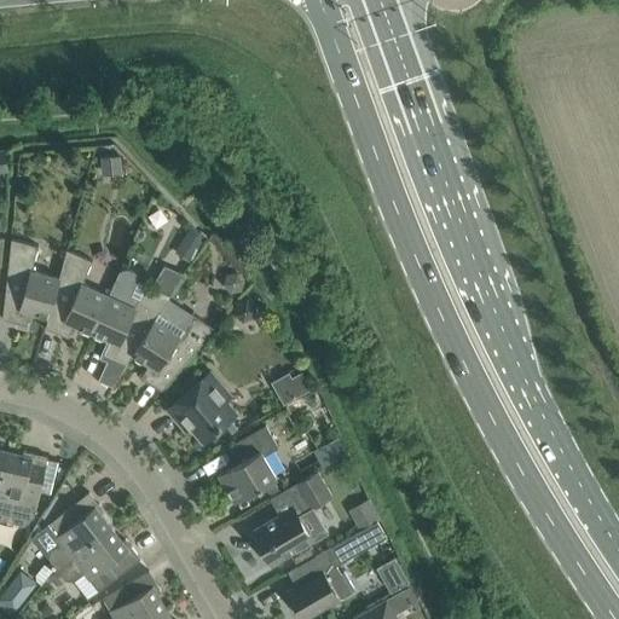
[(0,150),(0,173),(11,172),(7,150),(0,150)]
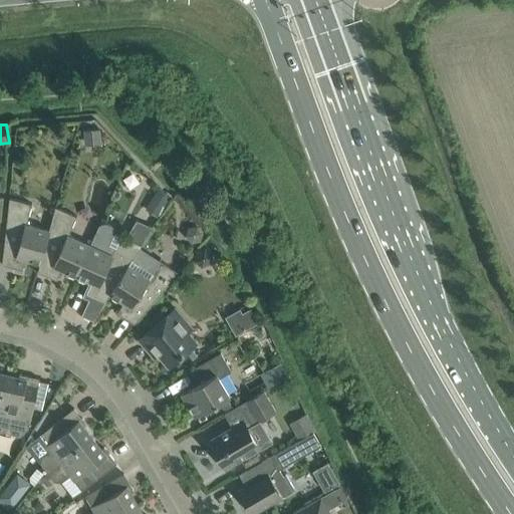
[(100,130),(83,131),(84,145),(101,144),(100,130)]
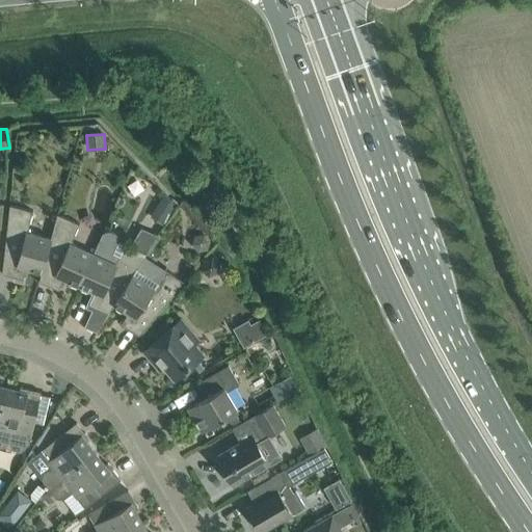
[(166,218),(175,204),(166,194),(155,212),(166,218)]
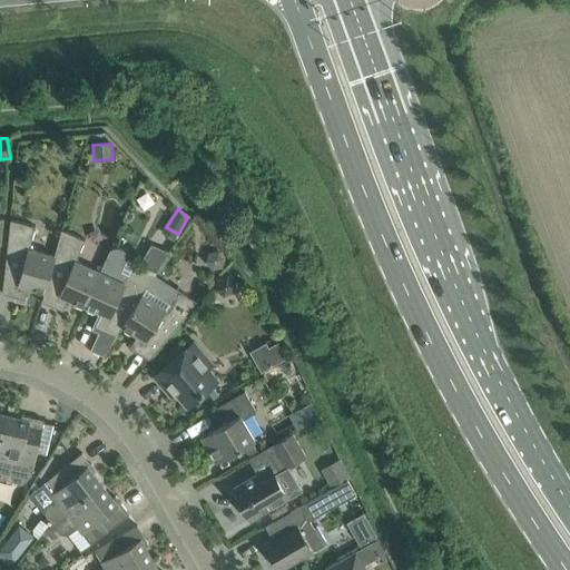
[(45,292),(55,256),(29,248),(36,226),(10,219),(2,294),(25,300),(28,287),(45,292)]
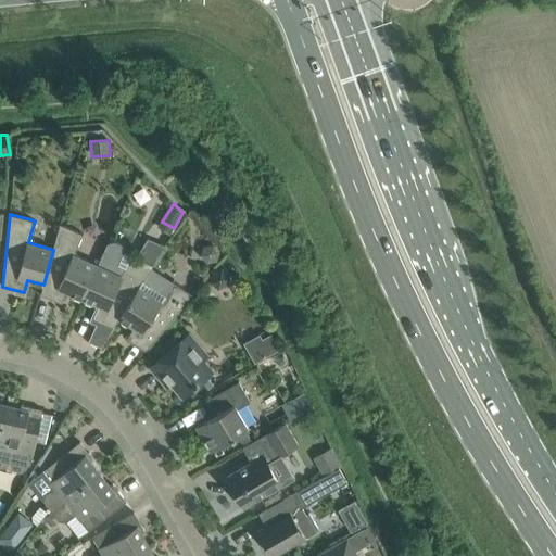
[(83,299),(98,265),(74,254),(84,234),(60,224),(53,250),(43,285),(41,294),(62,303),(67,291),(83,299)]
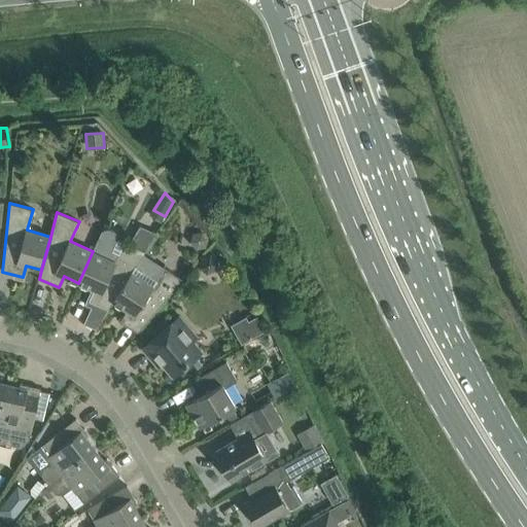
[(130,240),(146,248),(154,232),(139,223),(130,240)]
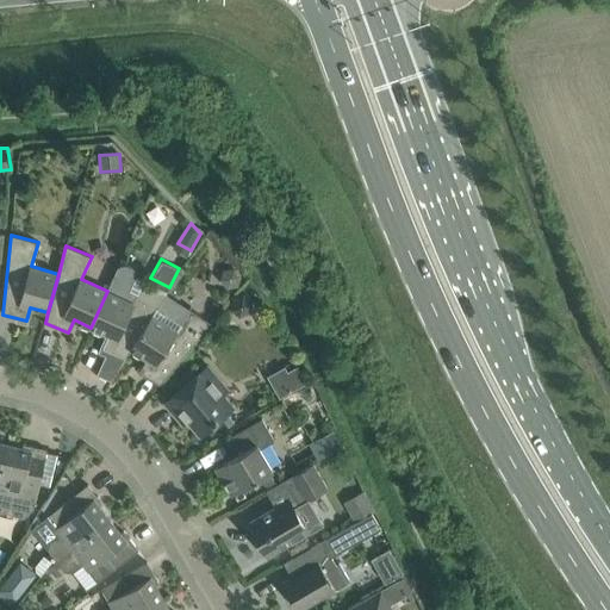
[(144,279),(137,293),(131,290),(137,277),(136,272),(132,267),(128,265),(123,265),(118,267),(107,291),(91,328),(109,335),(103,348),(126,358),(132,349),(167,293),(169,291),(144,279)]
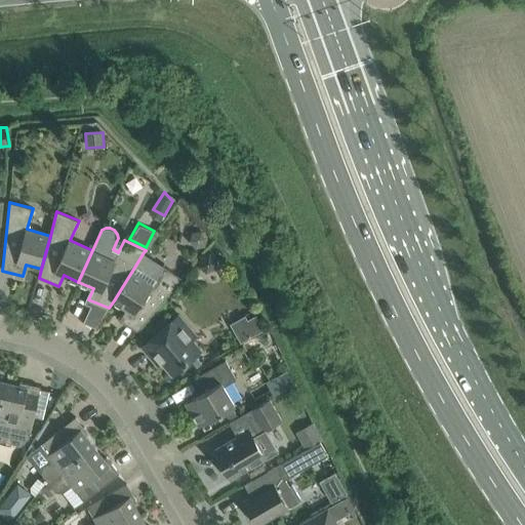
[(193,232),(190,241),(196,248),(205,246),(208,237),(202,230),(193,232)]
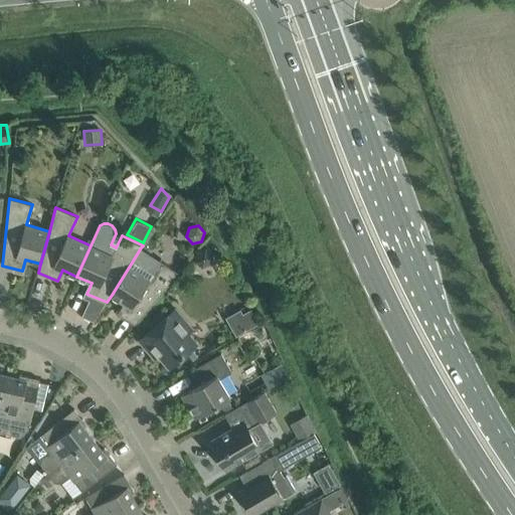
[(179,273),(161,262),(141,247),(112,295),(124,303),(118,313),(136,324),(179,273)]
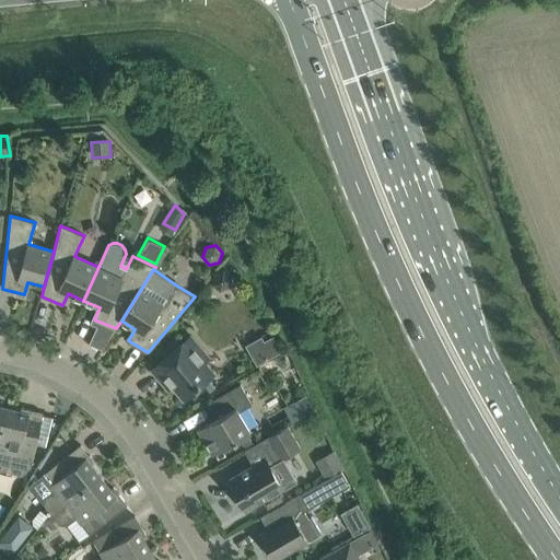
[(214,272),(212,283),(220,291),(231,288),(232,277),(224,269),(214,272)]
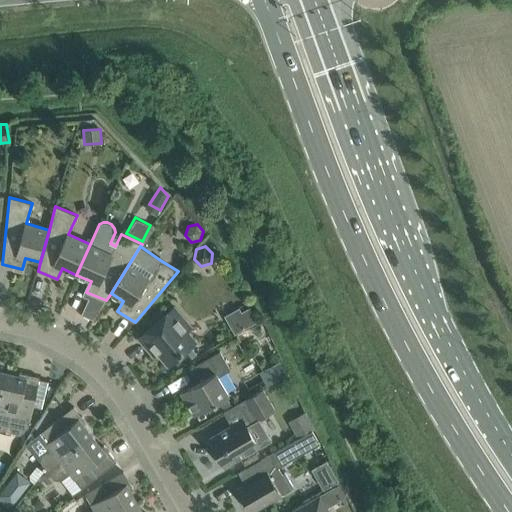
[(87,297),(80,312),(92,317),(98,302),(87,297)]
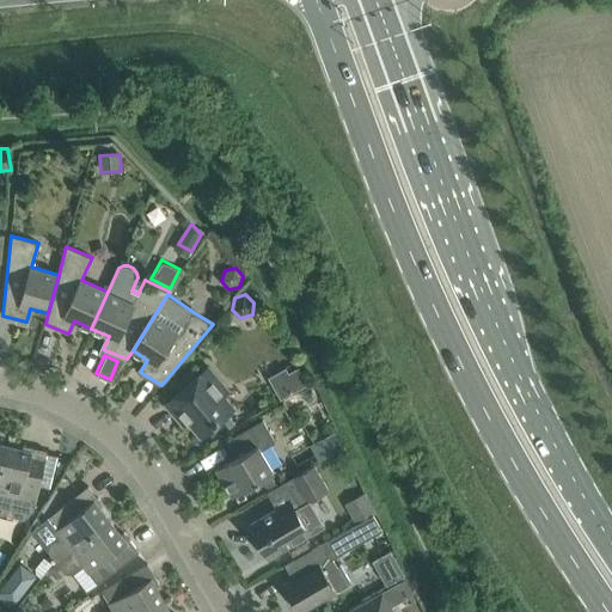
[(201,434),(233,408),(218,389),(222,385),(208,368),(166,404),(178,416),(183,412),(201,434)]
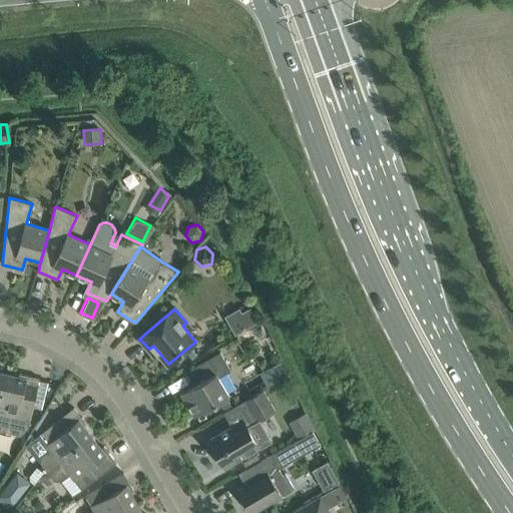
[(236,333),(258,321),(250,309),(241,314),(239,310),(227,317),(236,333)]
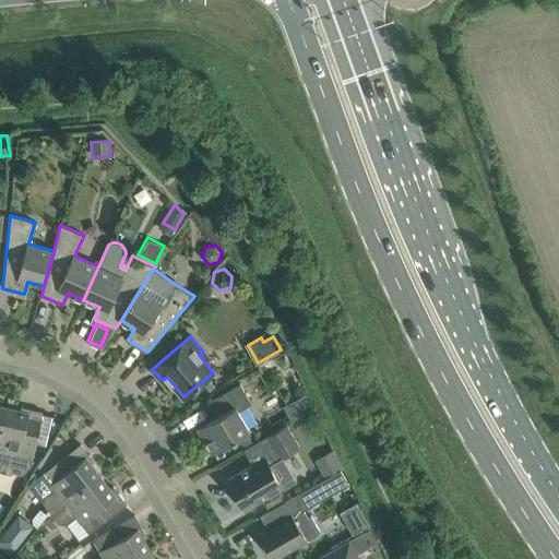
[(212,453),(250,431),(238,412),(252,403),(240,383),(214,399),(223,414),(198,428),(212,453)]
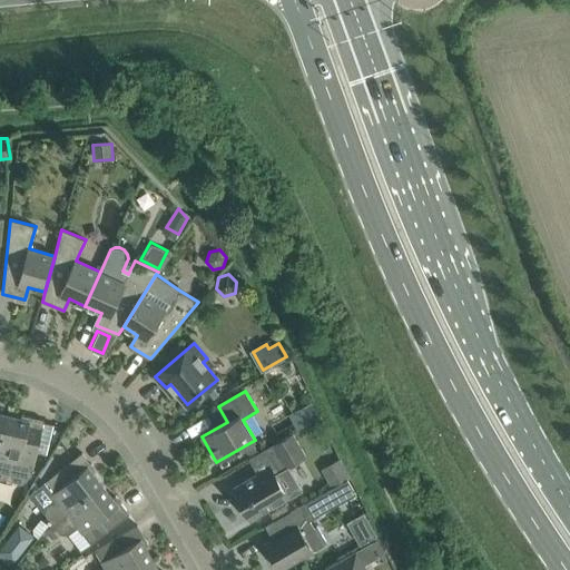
[(311,403),(290,414),(297,430),(320,418),(311,403)]
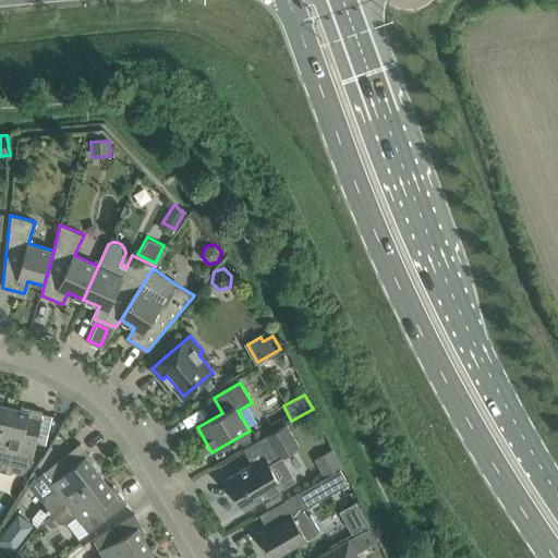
[(5,407),(0,429),(0,468),(3,469),(10,465),(12,471),(22,473),(27,470),(27,468),(31,465),(44,411),(22,407),(21,411),(5,407)]
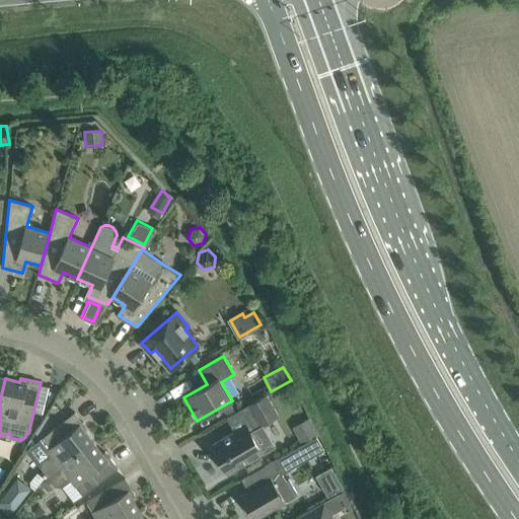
[(274,446),(262,426),(279,416),(267,394),(244,408),(252,422),(211,445),(227,473),(274,446)]
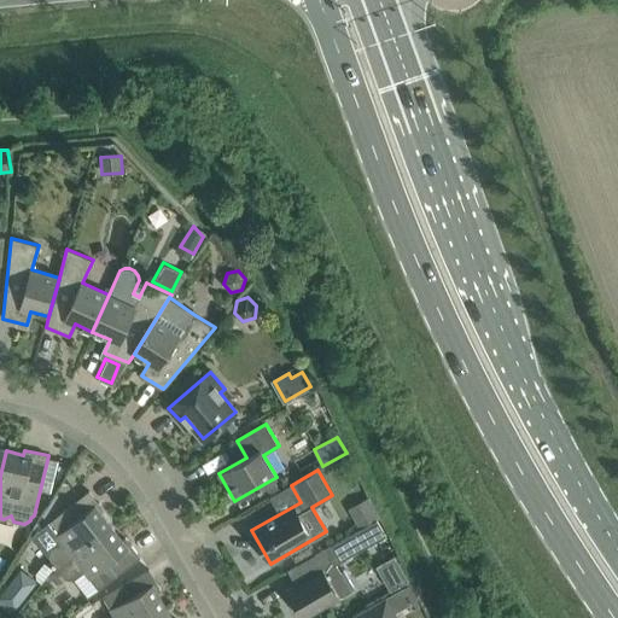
[(58,569),(111,526),(100,513),(104,511),(89,491),(47,524),(62,541),(51,549),(50,558),(58,569)]
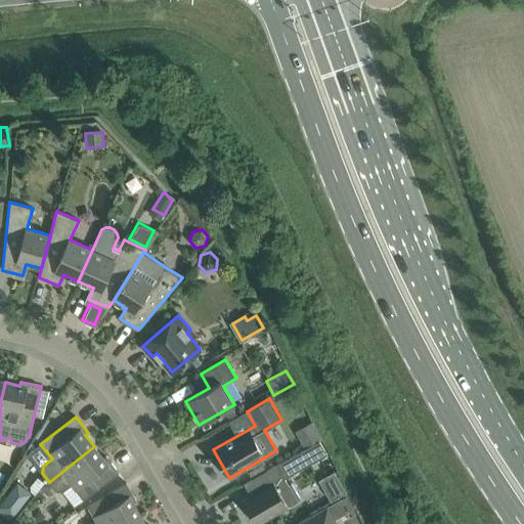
[(254,519),(256,523),(258,523),(301,499),(292,484),(289,485),(286,479),(328,454),(319,440),(250,480),(257,491),(243,500),(249,510),(246,512),(251,520),(254,519)]
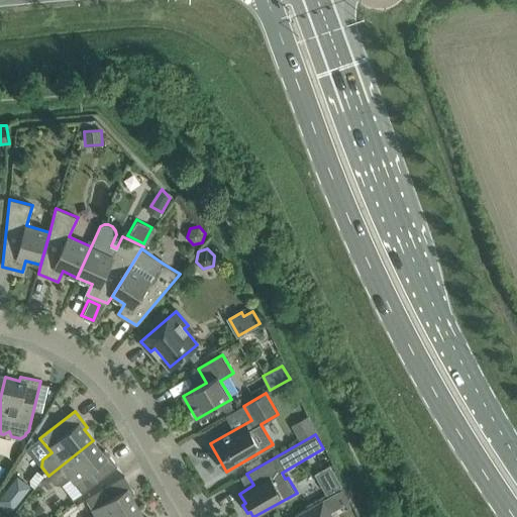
[(93,440),(48,476),(56,485),(62,485),(71,478),(83,493),(117,466),(105,449),(102,452),(93,440)]
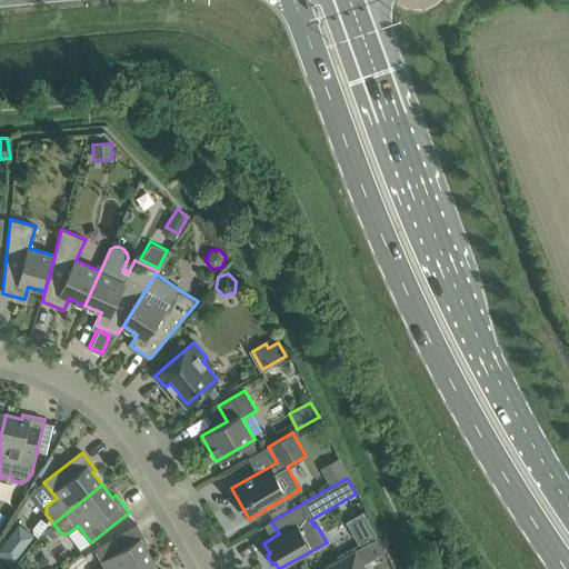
[(356,542),(375,536),(365,510),(347,517),(356,542)]
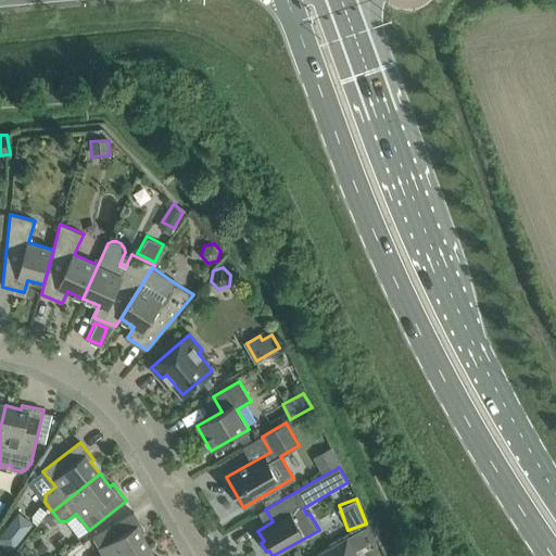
[(16,512),(0,538),(15,546),(32,521),(16,512)]
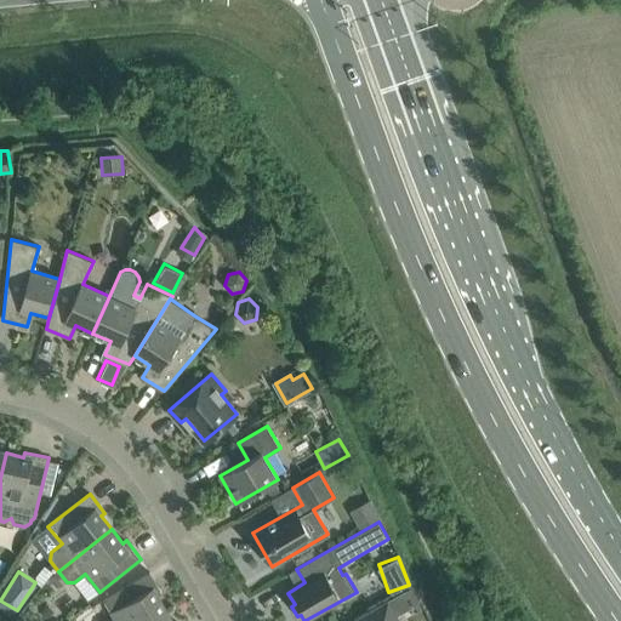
[(148,620),(166,610),(158,596),(163,593),(149,573),(103,599),(115,619),(109,620),(148,620)]
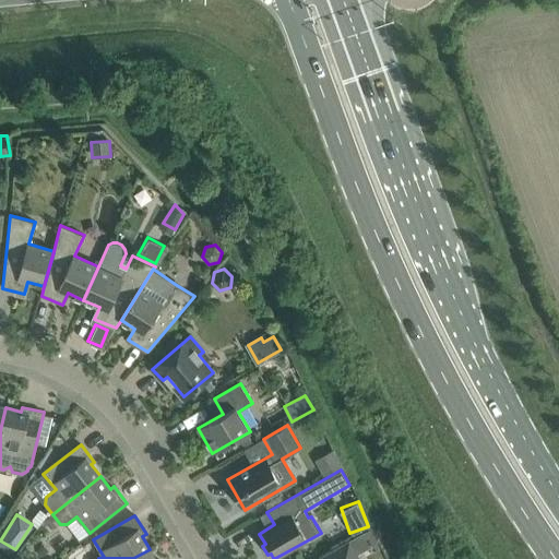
[(378,542),(370,527),(319,557),(320,558),(323,556),(324,558),(360,558),(358,552),(378,542)]
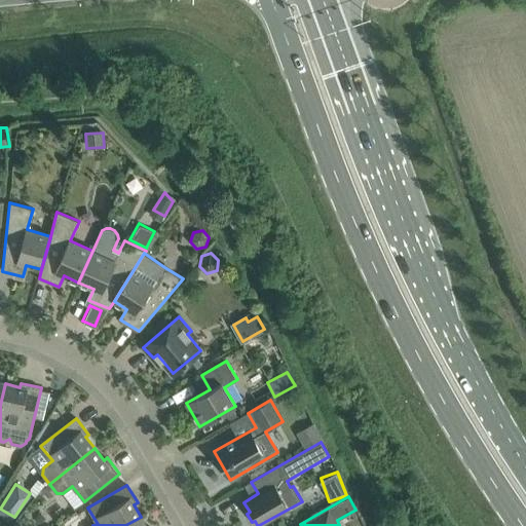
[(146,525),(141,517),(125,525),(146,525)]
